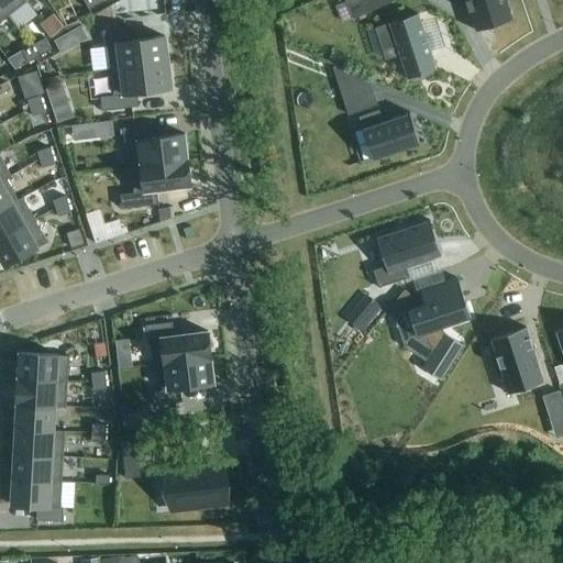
[(28,2),(25,0),(0,0),(0,8),(7,18),(28,2)]
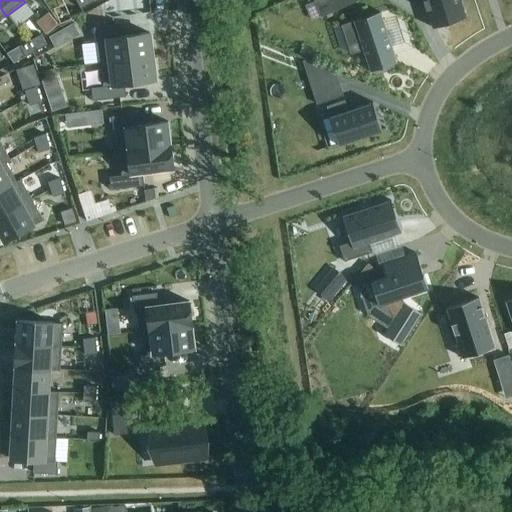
[(88,6),(84,0),(75,0),(81,10),(88,6)]
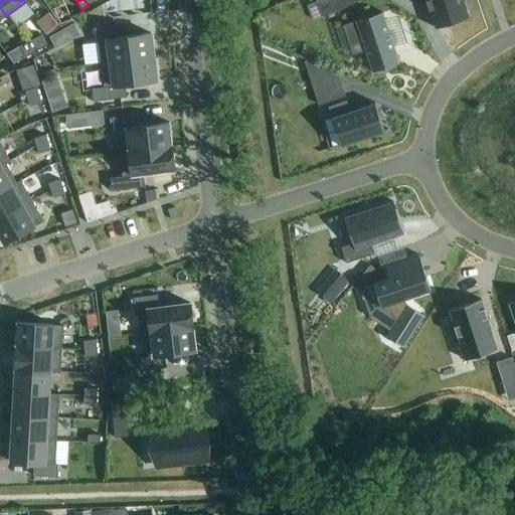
[(324,18),(351,5),(348,0),(321,0),(317,2),(324,18)]
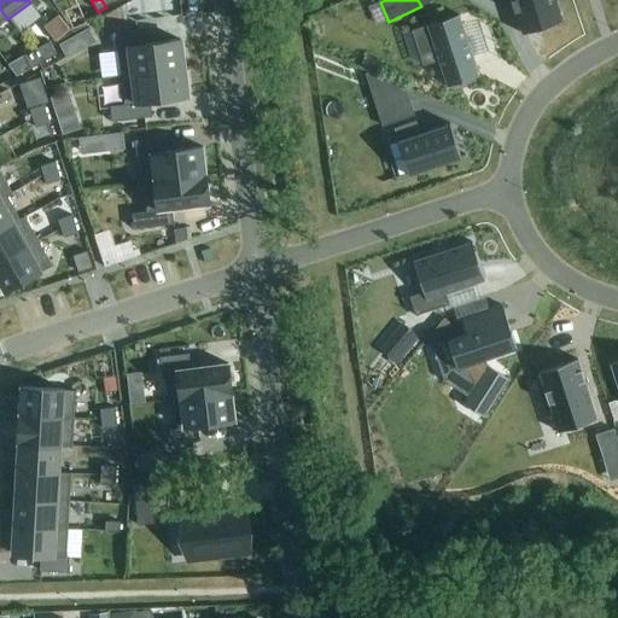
[(507,0),(519,33),(560,18),(553,0),(507,0)]
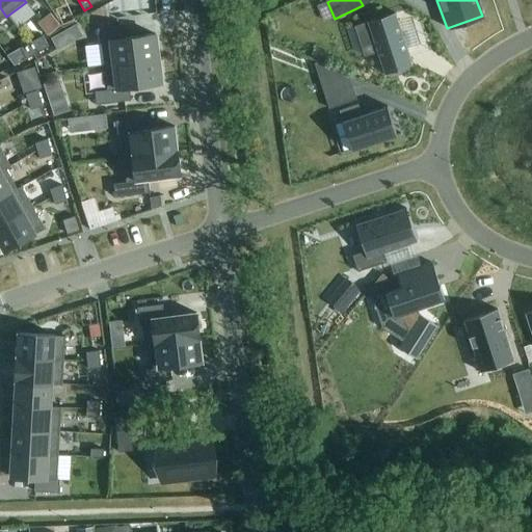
[(413,67),(396,15),(361,25),(370,55),(366,56),(365,55),(364,55),(365,58),(377,53),(384,76),(387,75),(384,70),(408,61),(410,68),(413,67)]
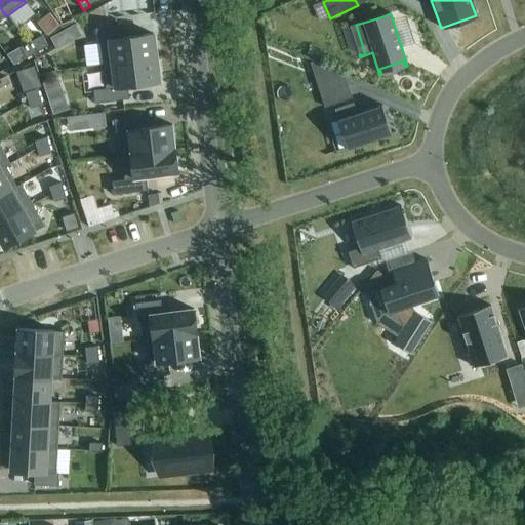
[(117,27),(95,30),(97,43),(101,42),(103,66),(157,59),(154,35),(122,39),(120,27),(117,27)]
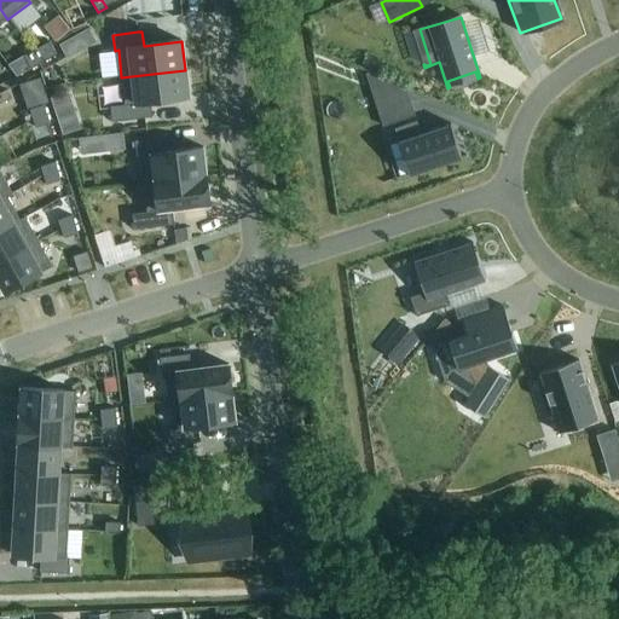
[(81,52),(75,39),(61,47),(68,61),(81,52)]
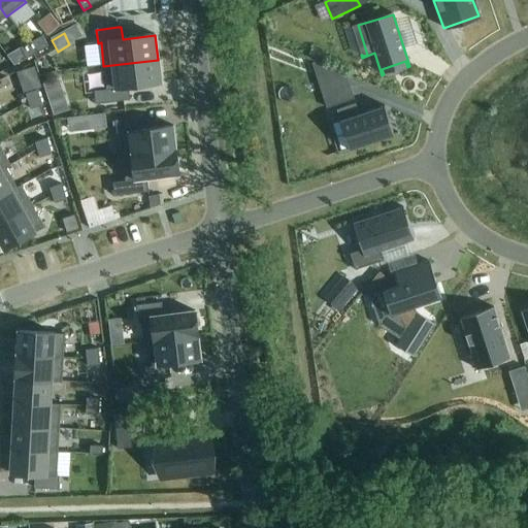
[(48,47),(42,37),(28,44),(34,56),(48,47)]
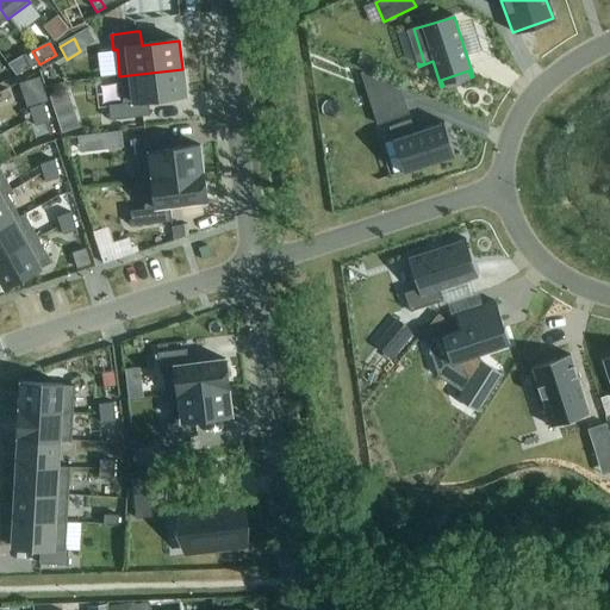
[(39,64),(32,51),(24,56),(31,69),(39,64)]
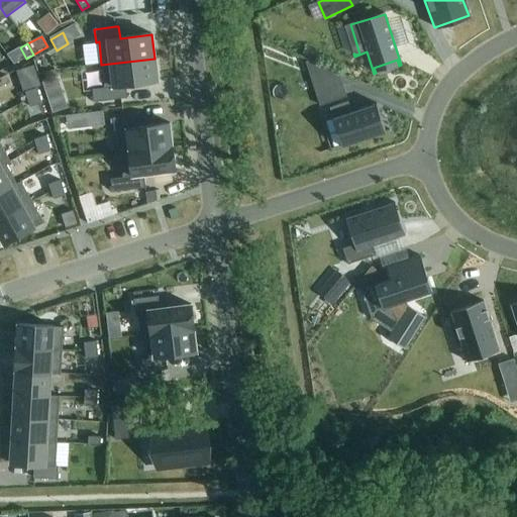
[(104,88),(92,90),(94,103),(127,99),(126,86),(158,82),(154,59),(101,65),(104,88)]
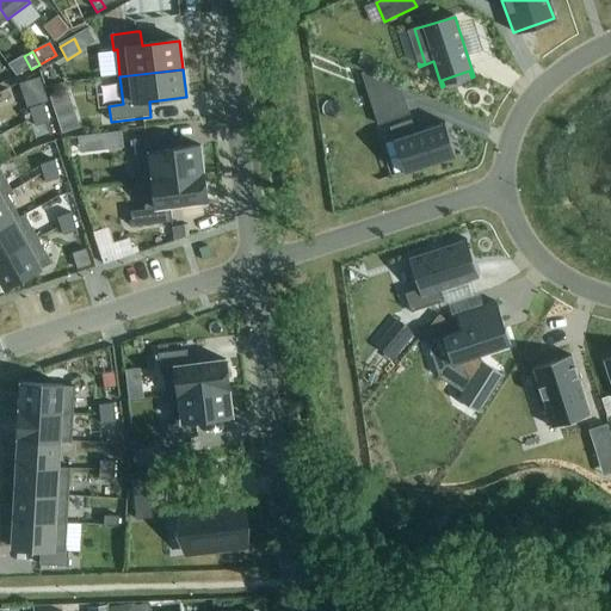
[(378,97),(372,79),(362,74),(369,99),(378,97)]
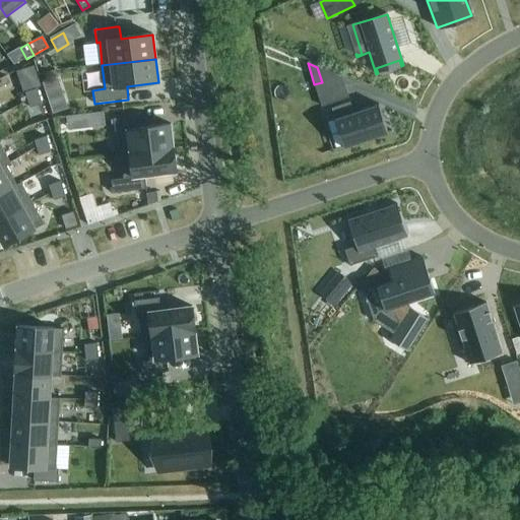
[(40,98),(37,89),(25,93),(27,101),(40,98)]
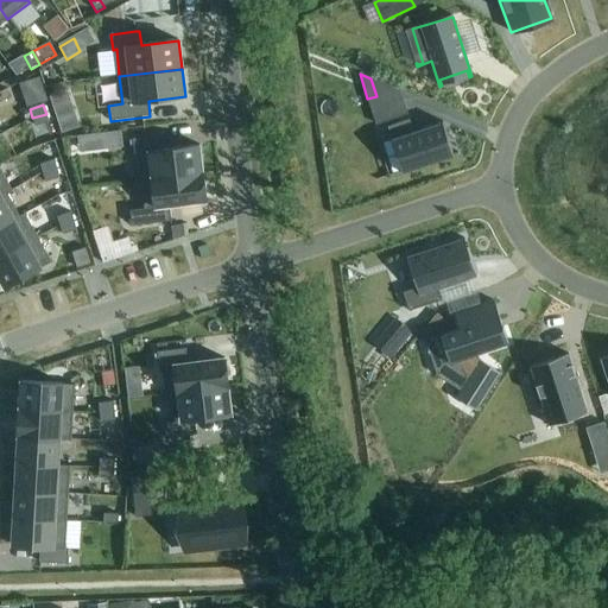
[(80,126),(75,113),(57,120),(62,132),(80,126)]
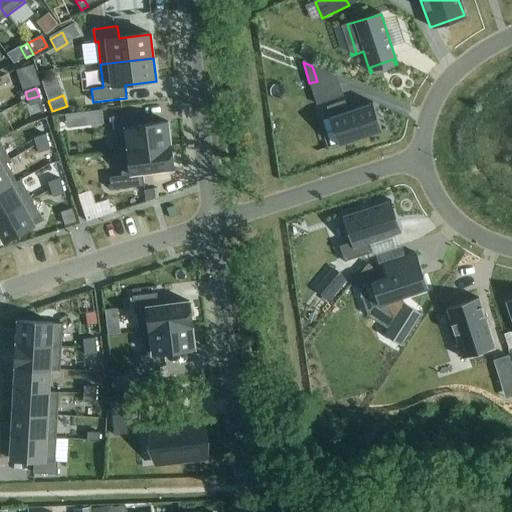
[(41,103),(39,96),(27,99),(30,107),(41,103)]
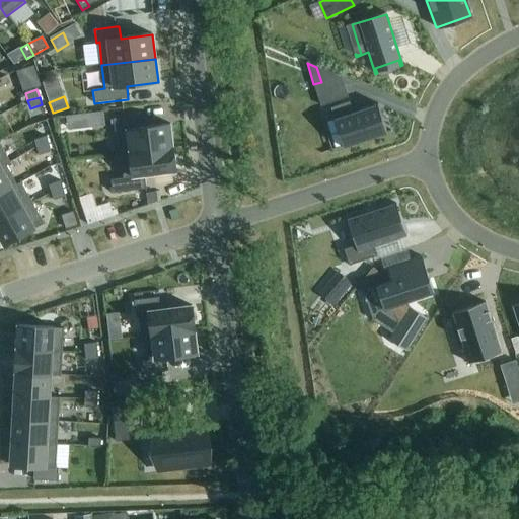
[(387,133),(378,104),(353,113),(350,103),(331,109),(344,147),(332,150),(332,152),(392,133),(391,131),(387,133)]
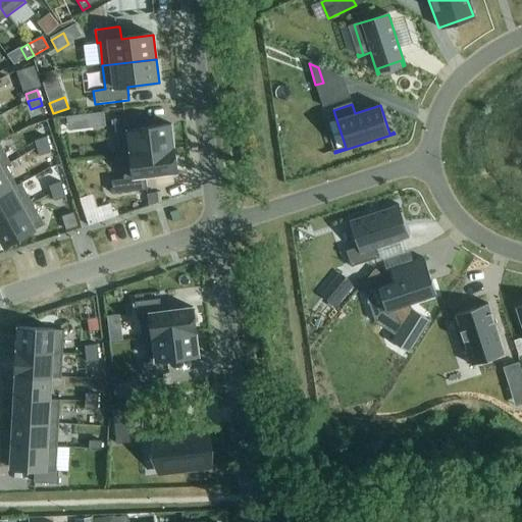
[(105,125),(103,112),(91,114),(93,127),(105,125)]
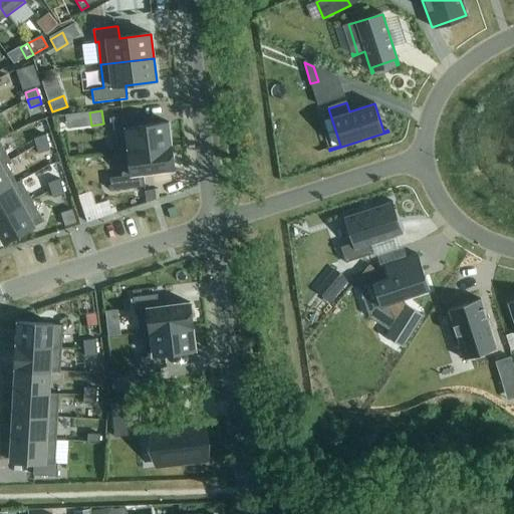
[(125,116),(112,117),(113,131),(116,131),(119,154),(172,148),(169,123),(138,127),(137,114),(125,116)]
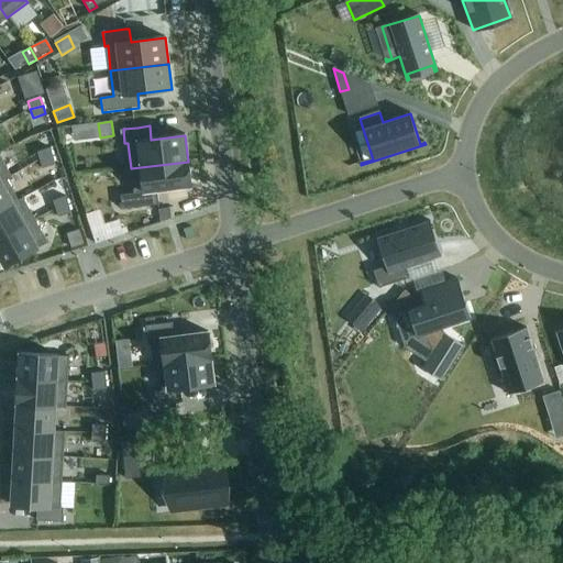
[(53,157),(50,148),(37,153),(40,161),(53,157)]
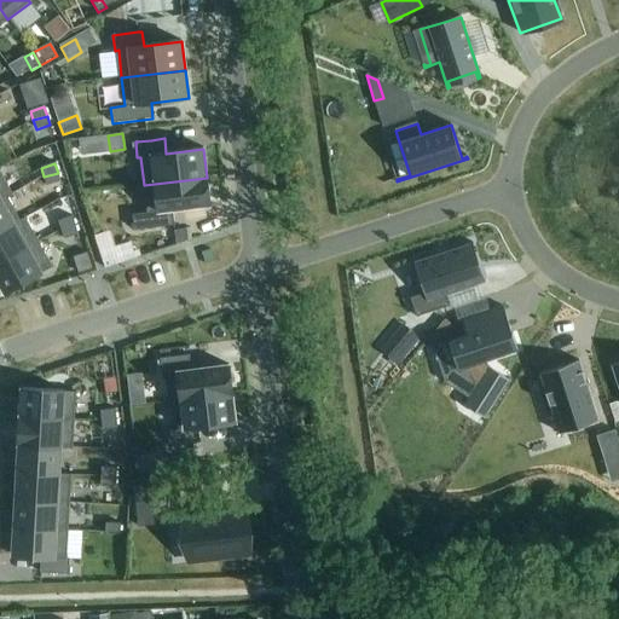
[(0,201),(12,195),(0,171),(0,201)]
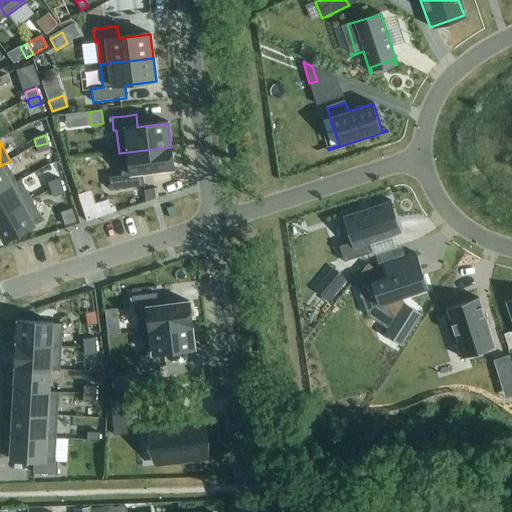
[(39,154),(50,150),(48,143),(36,146),(39,154)]
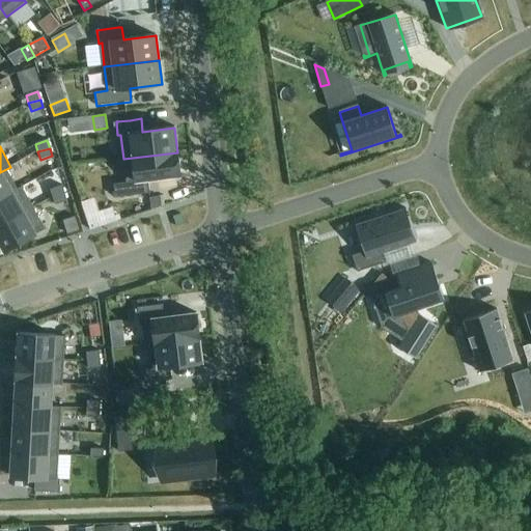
[(127,183),(114,185),(115,198),(150,194),(148,180),(180,176),(177,152),(123,159),(127,183)]
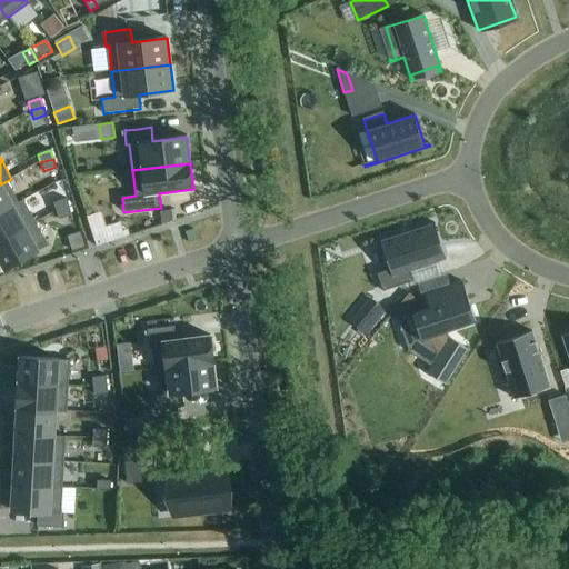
[(0,213),(23,201),(23,200),(19,202),(8,182),(12,180),(11,179),(0,185),(0,213)]
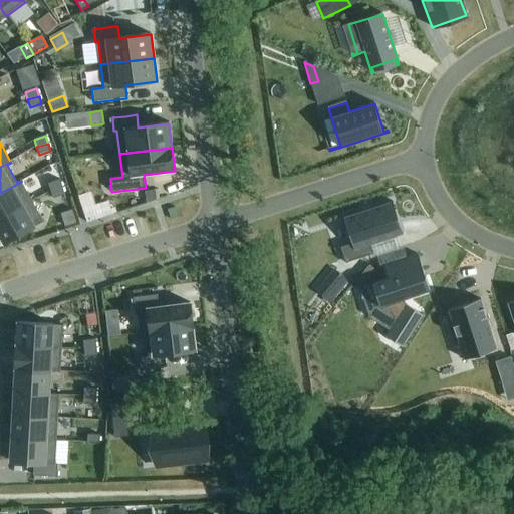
[(62,188),(60,180),(48,184),(51,192),(62,188)]
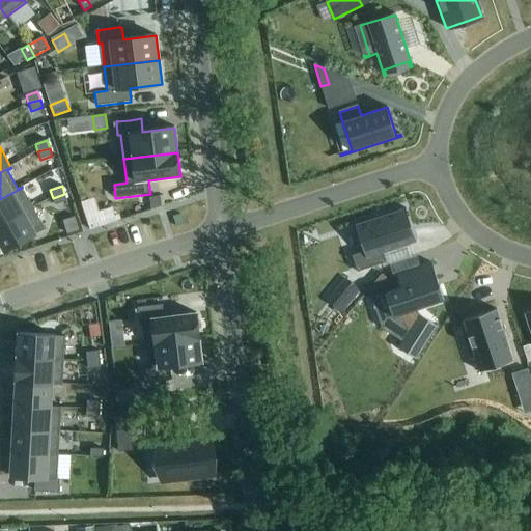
[(0,226),(33,208),(22,188),(0,199),(0,226)]
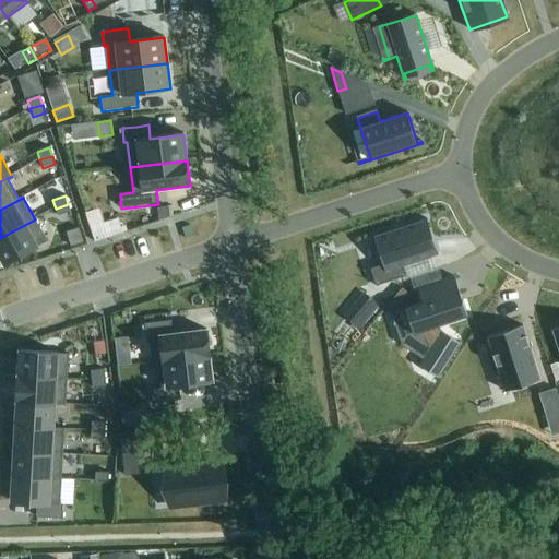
[(70,213),(68,204),(56,209),(58,216),(70,213)]
